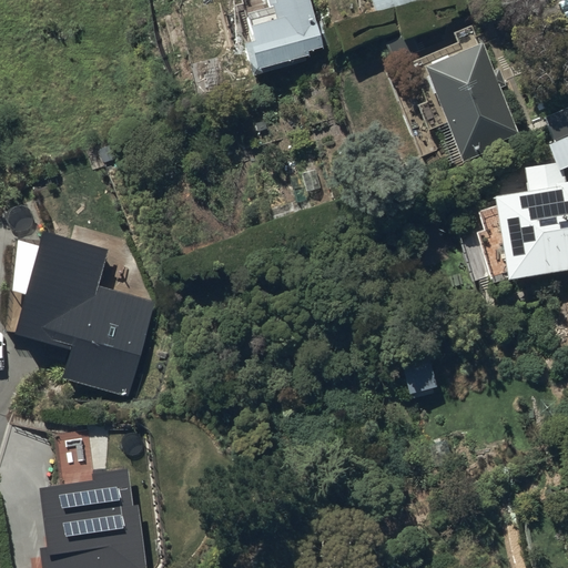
[(316,22),(308,0),(266,0),(267,1),(272,1),(275,17),(250,23),(253,38),(250,39),(255,68),(307,56),(306,49),(331,41),(325,20),(316,22)]
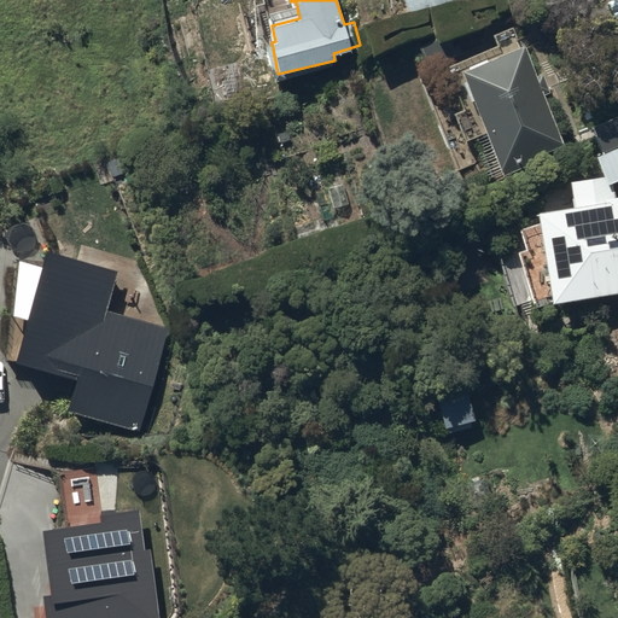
[(459,0),(402,0),(408,19),(461,4),(459,0)]
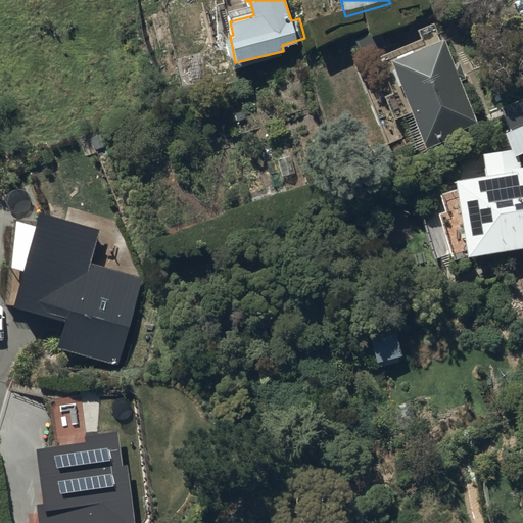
[(477,123),(443,39),(438,41),(434,31),(387,49),(379,29),(353,38),(363,60),(355,63),(388,144),(418,133),(424,149),(456,136),(455,132),(477,123)]
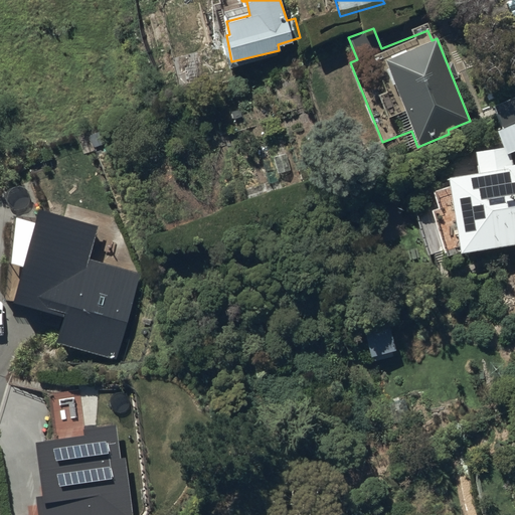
[(451,194),(453,202),(428,209),(443,256),(468,248),(468,246),(511,233),(512,244),(514,243),(514,164),(511,165),(510,153),(514,150),(514,94),(490,105),(499,128),(492,131),(499,147),(473,147),(478,186),(451,194)]
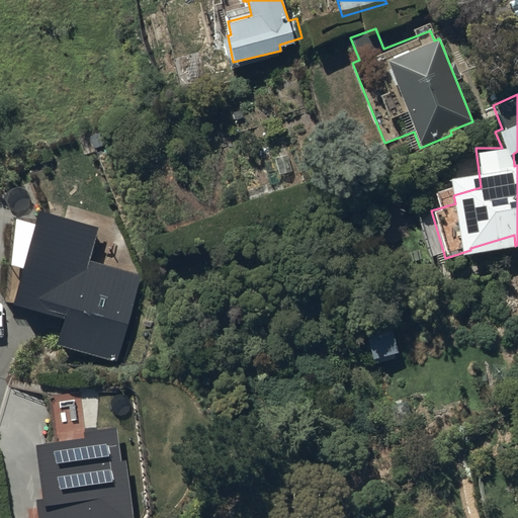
[(118,220),(68,205),(65,218),(38,209),(35,219),(12,217),(5,301),(62,319),(55,343),(114,361),(141,276),(134,274),(137,259),(118,220)]
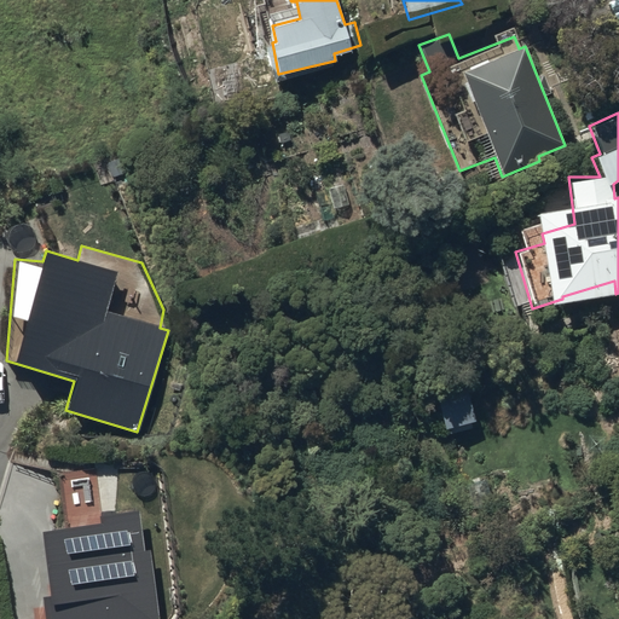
[(476,421),(463,379),(433,387),(445,431),(476,421)]
